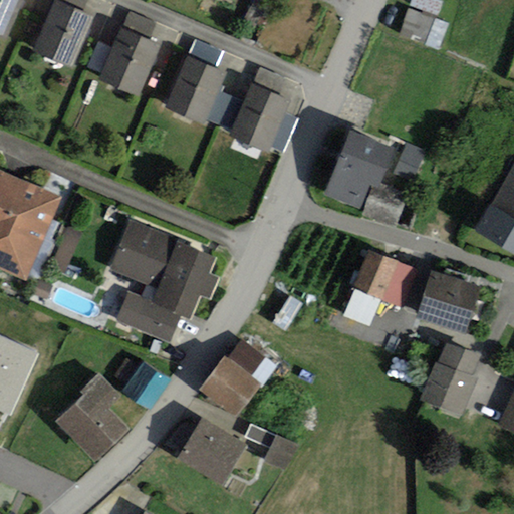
[(0,0),(0,36),(6,39),(22,0),(0,0)]
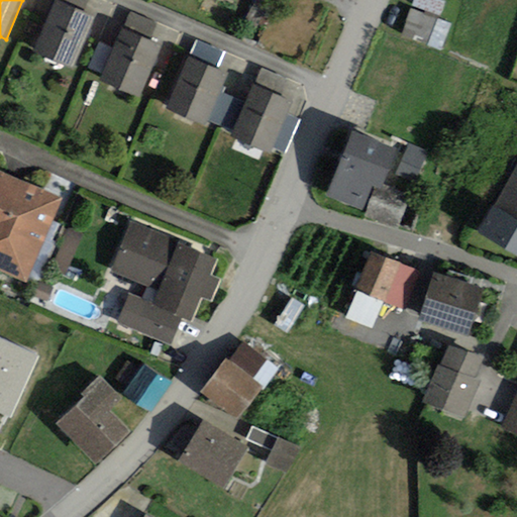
[(56,0),(56,2),(83,14),(88,0),(56,0)]
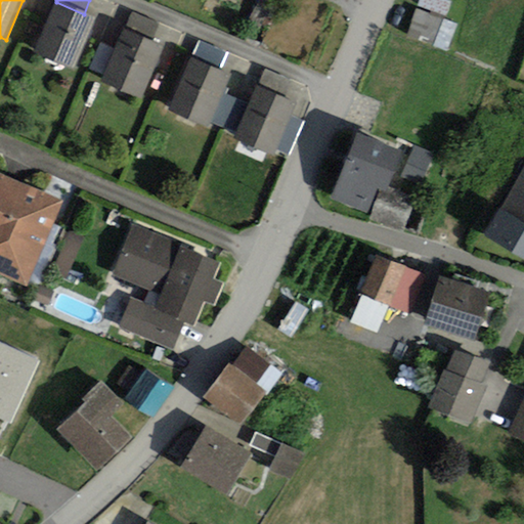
[(73,71),(95,18),(84,14),(56,2),(54,1),(32,52),(73,71)]
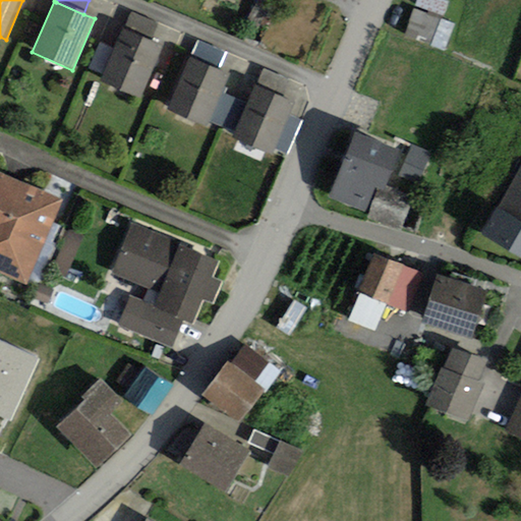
[(454,23),(413,8),(403,36),(445,51),(454,23)]
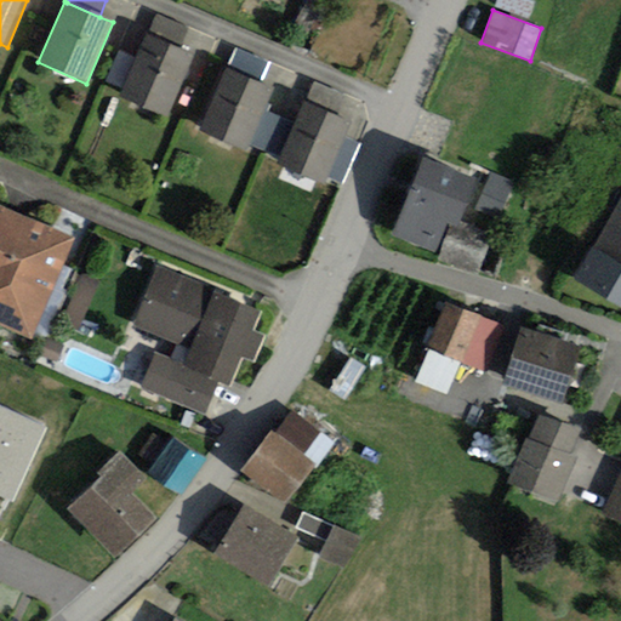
[(155,16),(148,35),(178,49),(186,28),(155,16)]
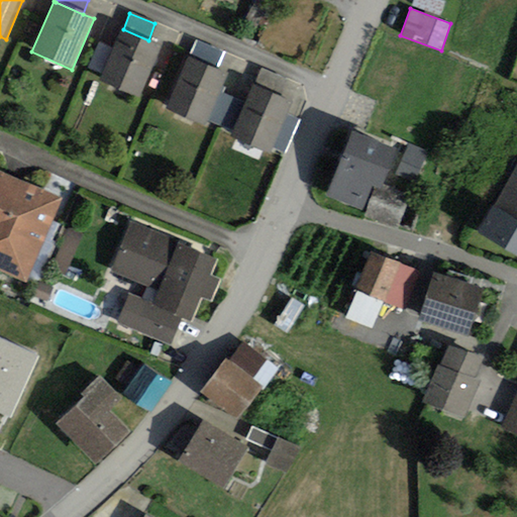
[(139,98),(161,45),(148,40),(123,29),(119,28),(111,48),(101,74),(98,82),(139,98)]
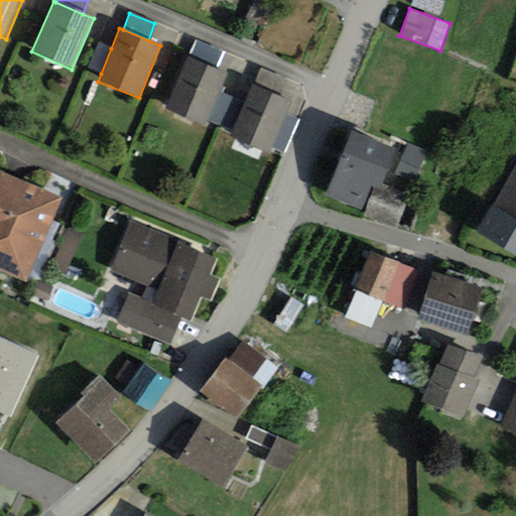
[(197,40),(188,56),(215,70),(223,52),(197,40)]
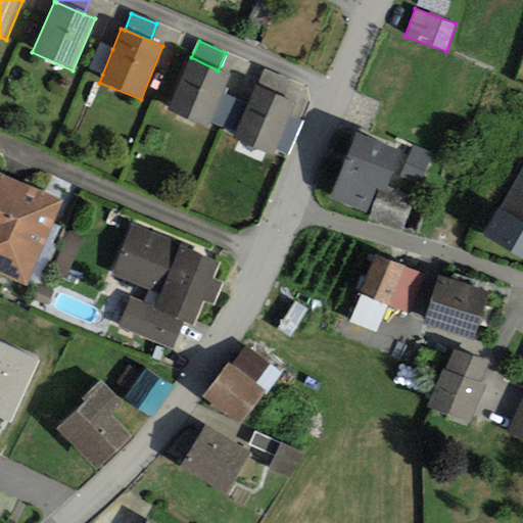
[(102,75),(112,49),(99,44),(89,69),(102,75)]
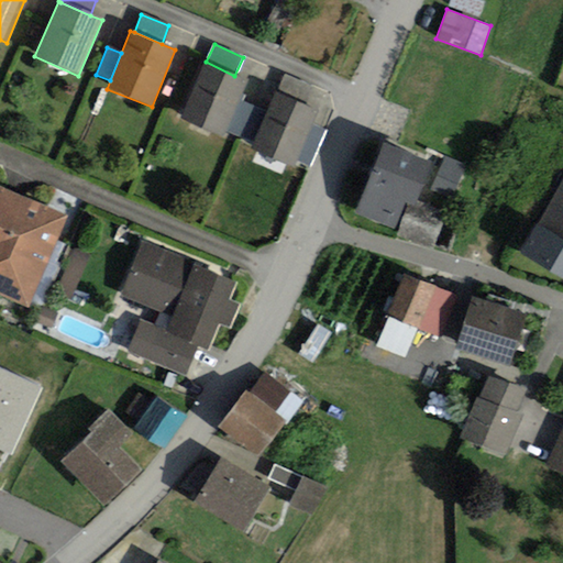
[(239,100),(247,81),(234,76),(206,62),(179,119),(221,138),(224,130),(239,100)]
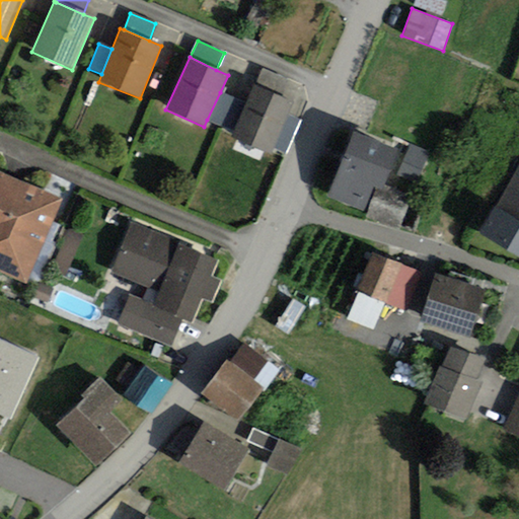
[(263,70),(254,88),(280,98),(287,79),(263,70)]
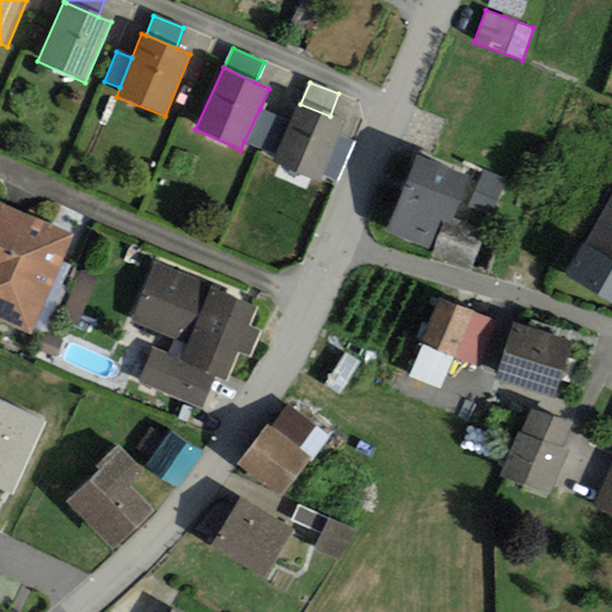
[(338,134),(344,122),(330,116),(300,104),(297,103),(289,121),(276,154),(273,163),(319,182),(322,176),(338,134)]
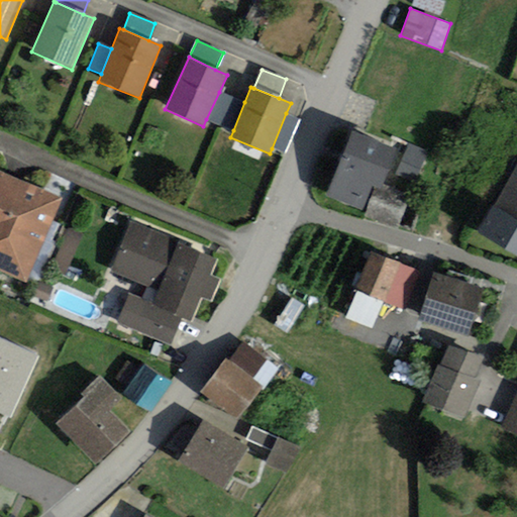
[(233,130),(244,102),(219,92),(206,119),(233,130)]
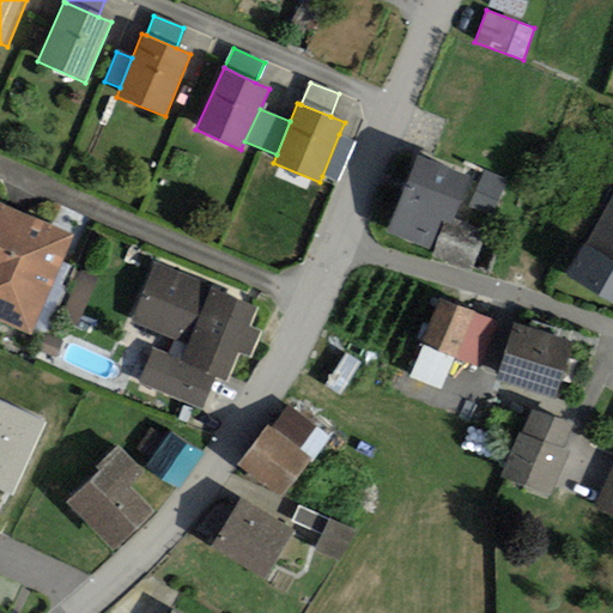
[(339,134),(322,176),(338,182),(354,140),(339,134)]
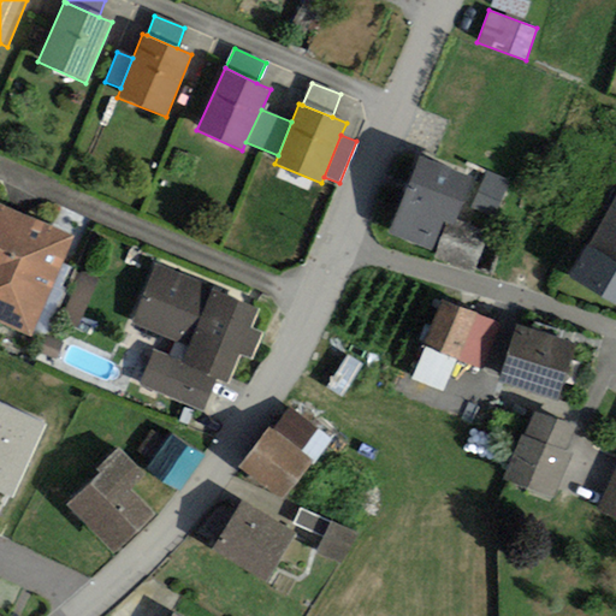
[(419,158),(388,234),(431,252),(444,221),(446,223),(451,225),(454,219),(471,179),(419,158)]
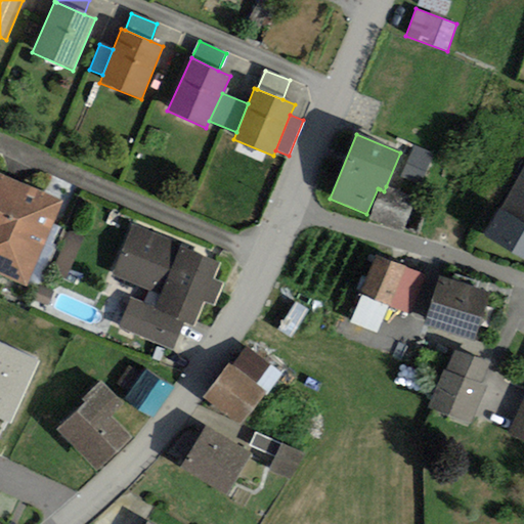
[(419,184),(434,154),(416,144),(400,176),(419,184)]
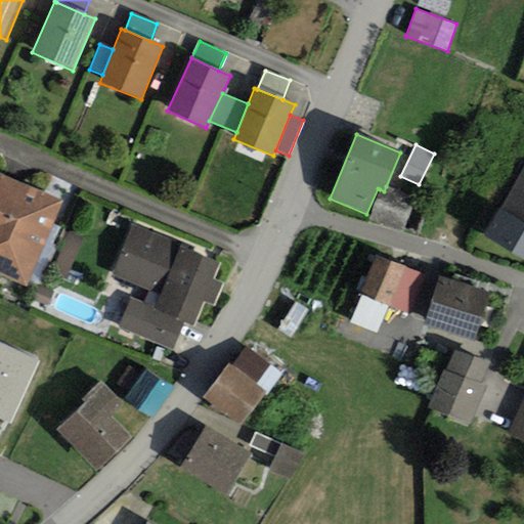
[(523,163),(498,211),(523,224),(523,163)]
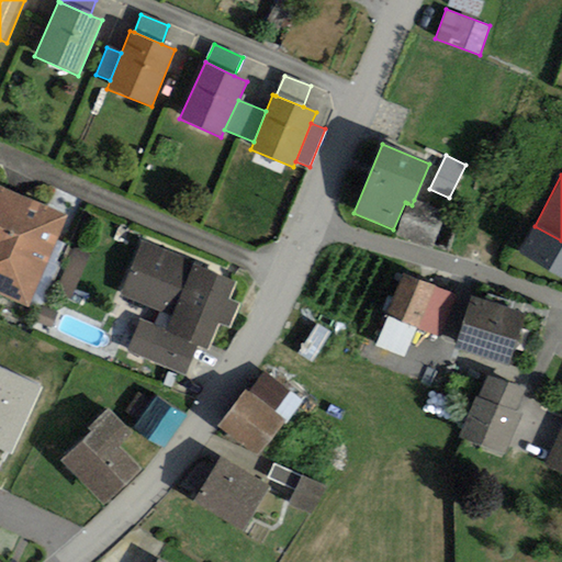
[(68,215),(0,186),(0,296),(27,308),(68,215)]
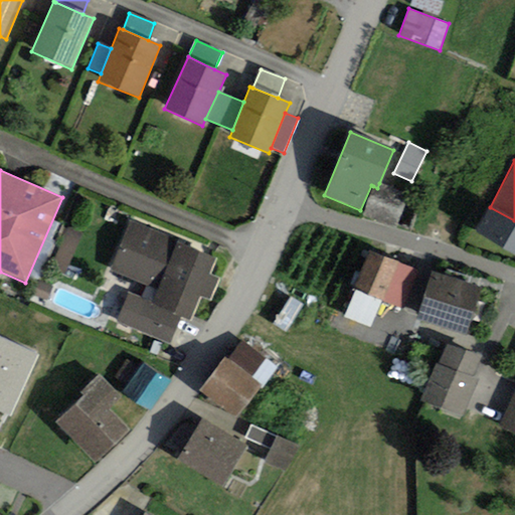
[(408,193),(379,183),(377,188),(373,186),(362,216),(396,227),(408,193)]
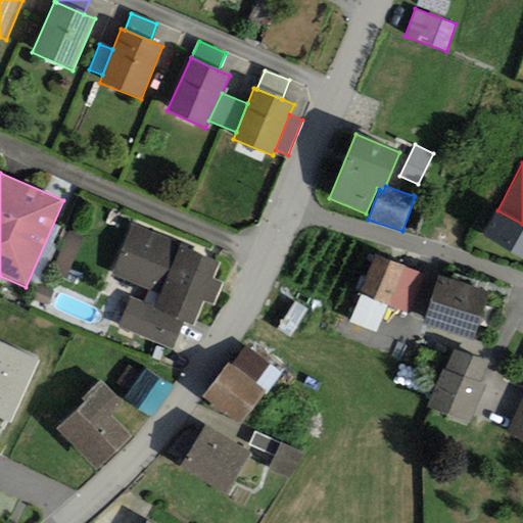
[(522,255),(522,224),(497,210),(484,236),(522,255)]
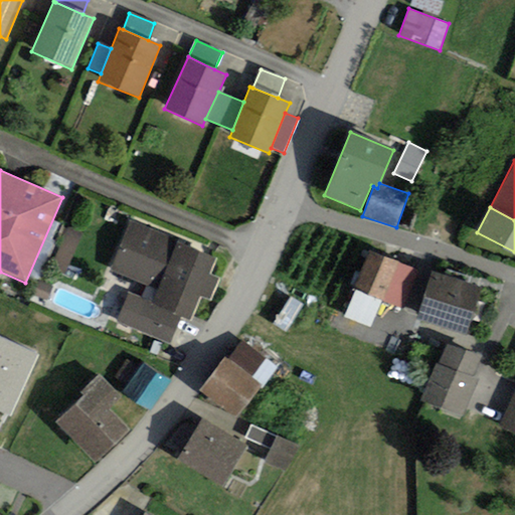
[(117,322),(171,344),(182,317),(191,320),(200,297),(210,302),(219,279),(209,275),(216,258),(183,244),(185,241),(130,219),(110,270),(158,289),(153,302),(130,292),(117,322)]
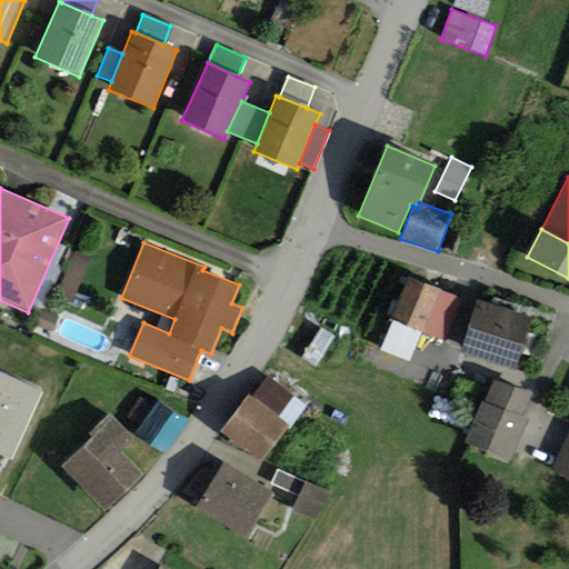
[(445,341),(462,300),(409,277),(391,318),(423,331),(445,341)]
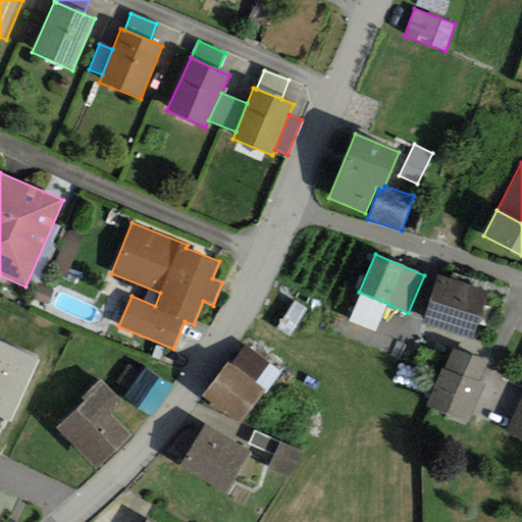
[(421,323),(472,340),(487,292),(437,275),(421,323)]
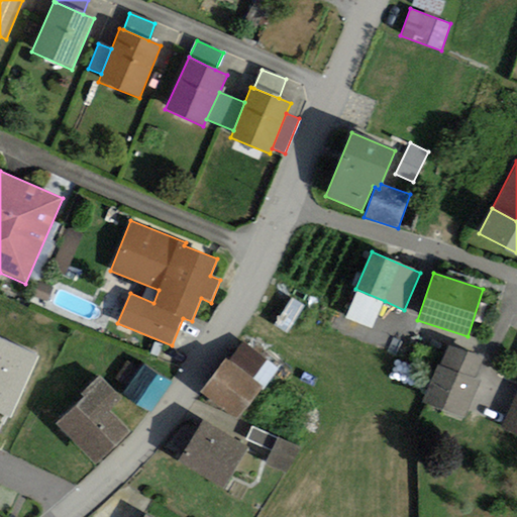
[(385,301),(355,289),(343,318),(372,330),(385,301)]
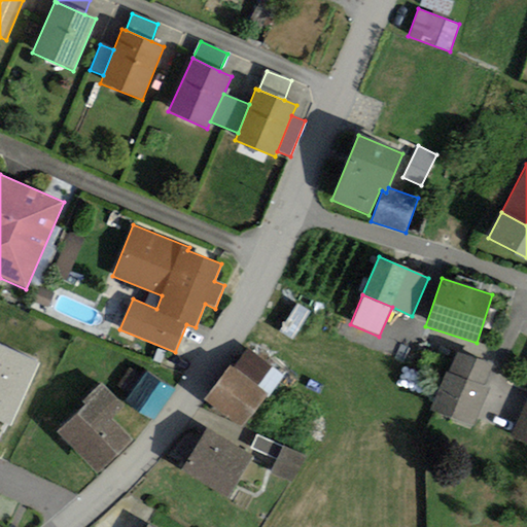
[(39,363),(0,345),(0,421),(10,426),(39,363)]
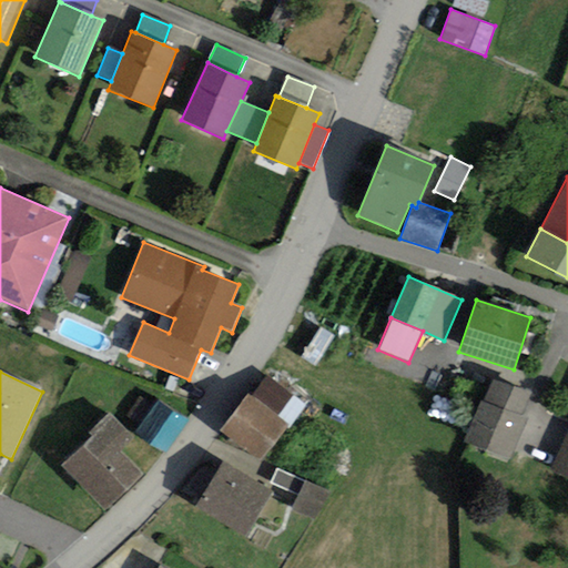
[(252,397),(288,424),(291,426),(305,407),(266,377),(252,397)]
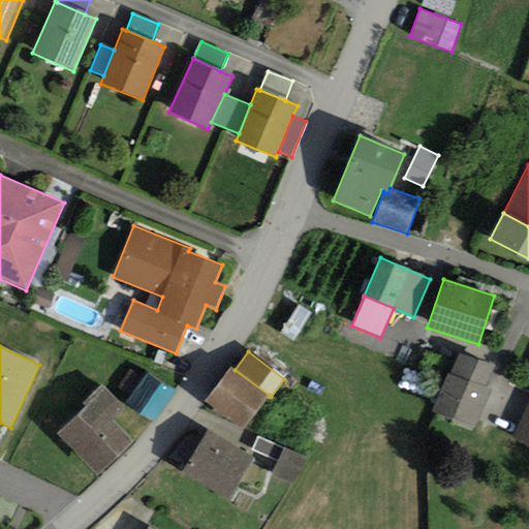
[(432,411),(475,429),(491,390),(486,386),(494,368),(459,353),(450,373),(447,372),(432,411)]
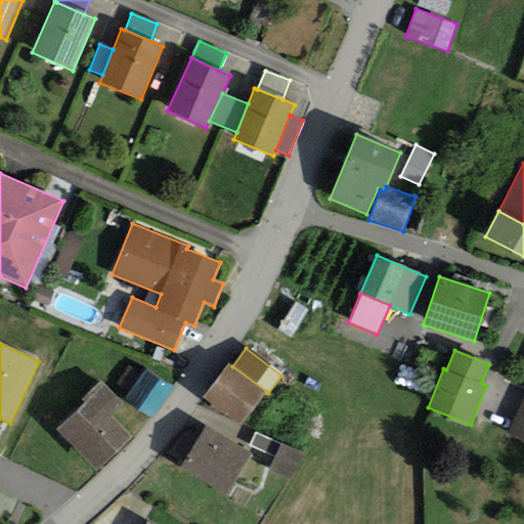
[(232,366),(229,363),(204,396),(241,424),(266,391),(232,366)]
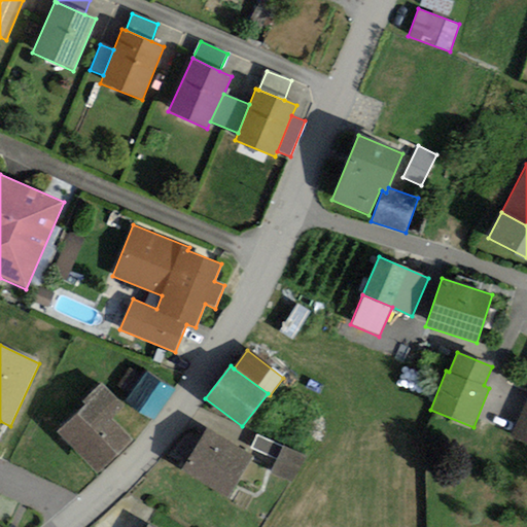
[(147,373),(125,401),(152,422),(174,393),(147,373)]
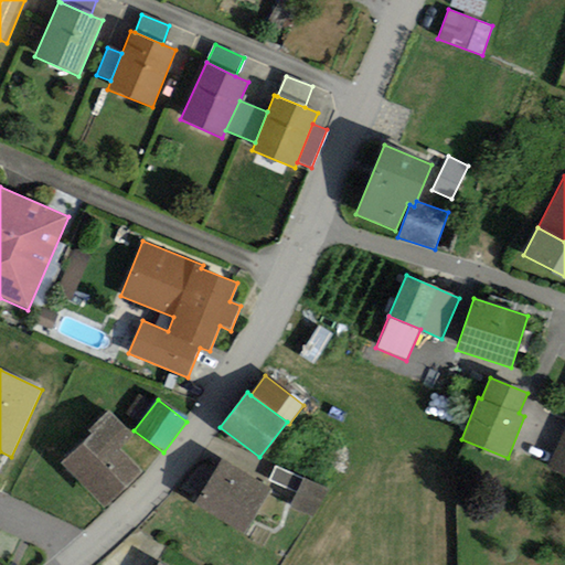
[(88,430),(91,434),(60,464),(104,509),(142,471),(119,448),(132,436),(108,412),(88,430)]
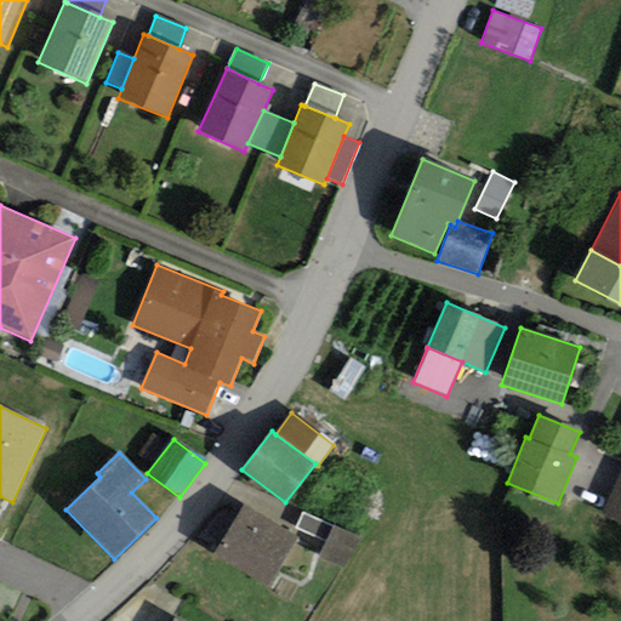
[(620,471),(602,516),(620,524),(620,471)]
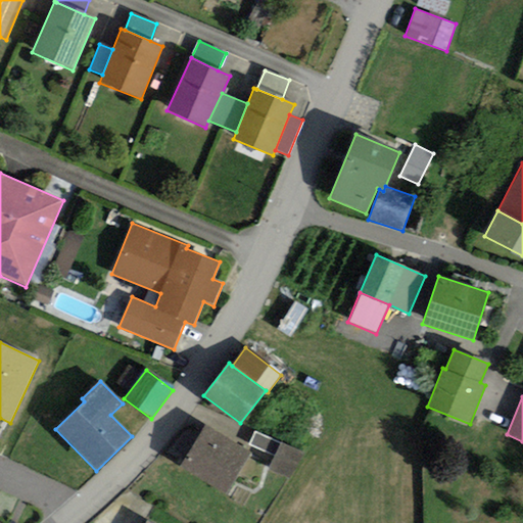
[(226,493),(250,452),(204,425),(180,467),(226,493)]
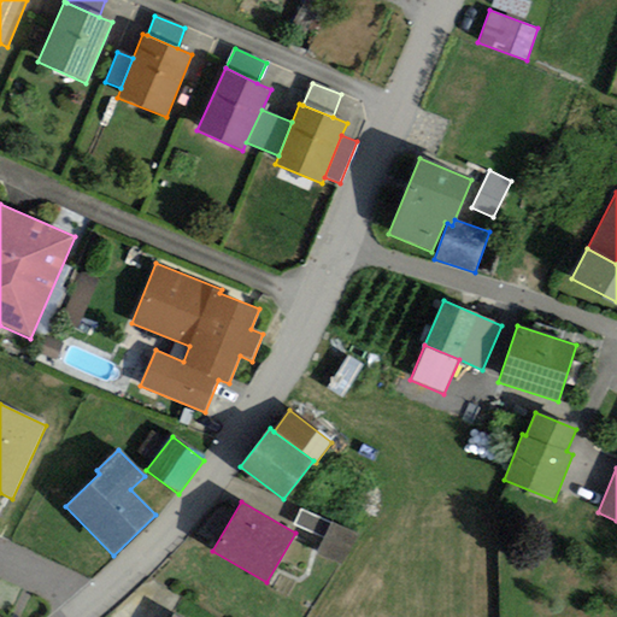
[(325,538),(331,523),(300,510),(294,524),(325,538)]
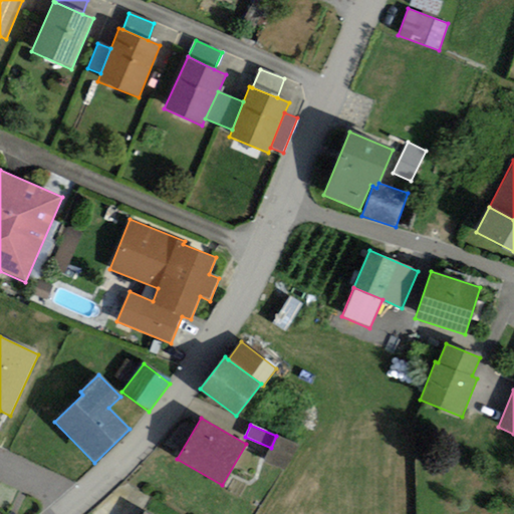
[(298,445),(276,436),(271,448),(265,462),(286,471),(298,445)]
